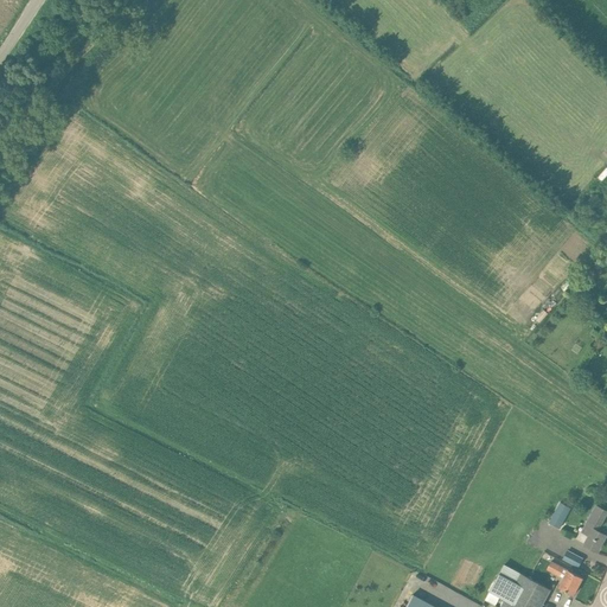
[(560,503),(549,523),(560,529),(570,509),(560,503)]
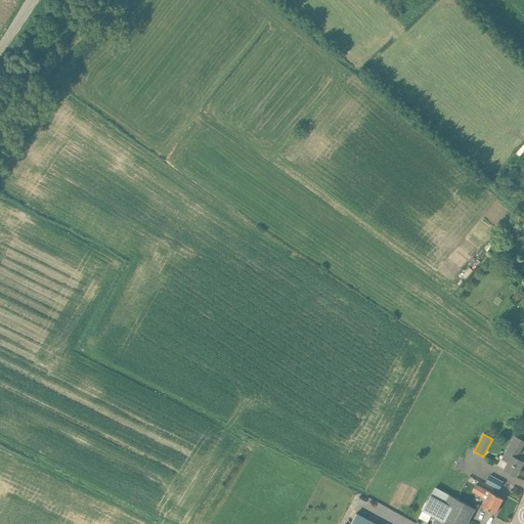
[(501,459),(508,463),(504,470),(516,476),(523,462),(517,457),(523,443),(523,440),(514,435),(501,459)]
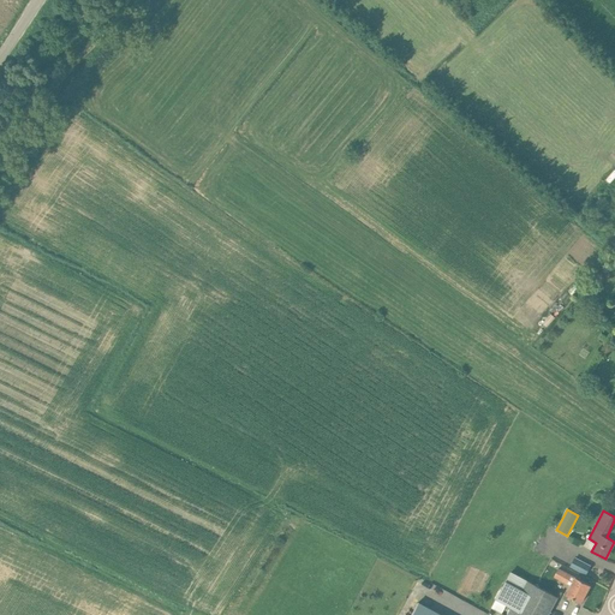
[(586,574),(591,566),(587,563),(575,557),(573,562),(572,565),(571,566),(579,571),(586,574)]
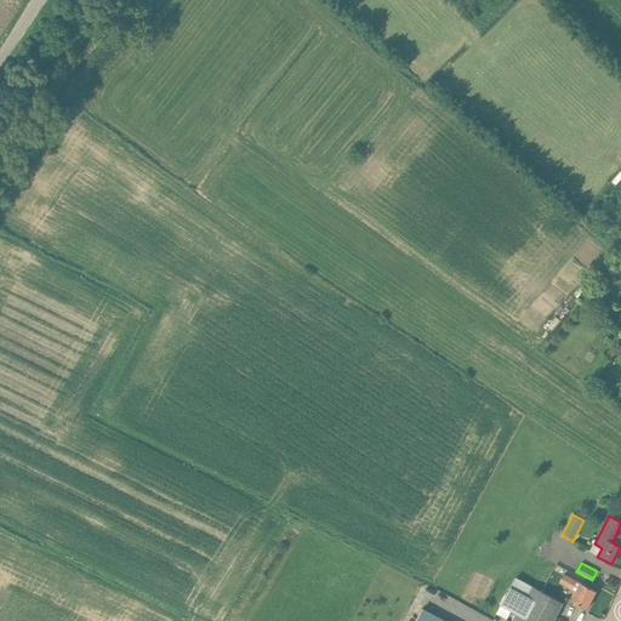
[(559,582),(576,592),(571,599),(587,608),(596,591),(573,577),(574,576),(565,571),(559,582)]
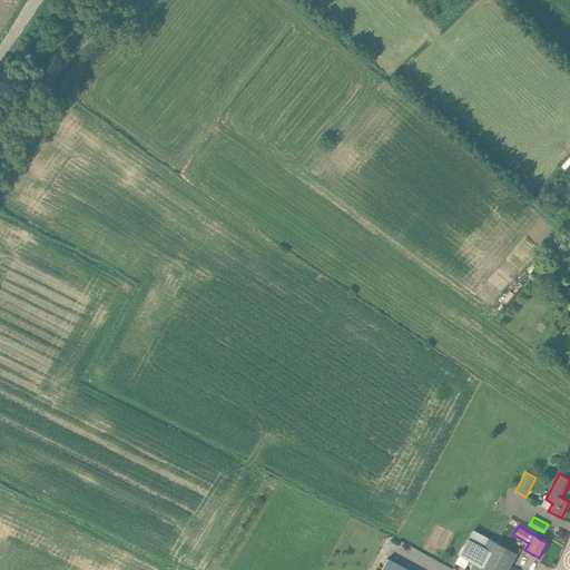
[(470,560),(473,562),(469,569),(508,569),(518,553),(473,529),(460,554),(460,556),(455,563),(464,569),(470,560)]
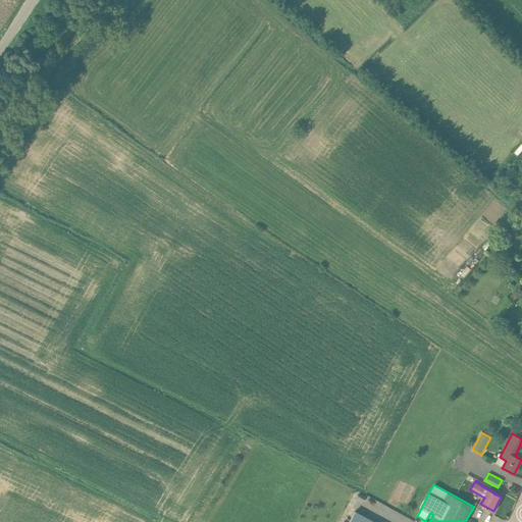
[(374,521),(357,512),(351,521),(374,521)]
